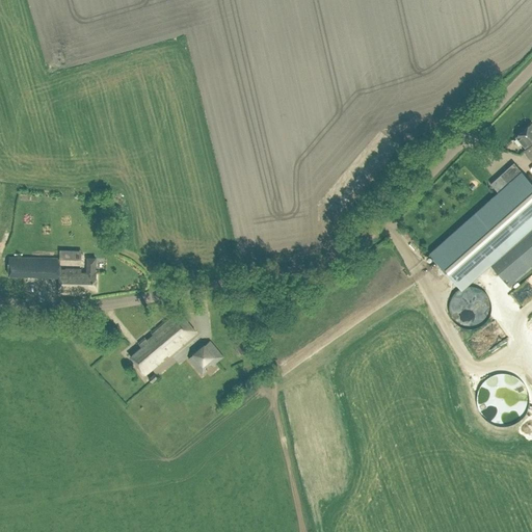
[(531,125),(531,124),(516,137),(529,152),(527,154),(531,160),(531,125)]
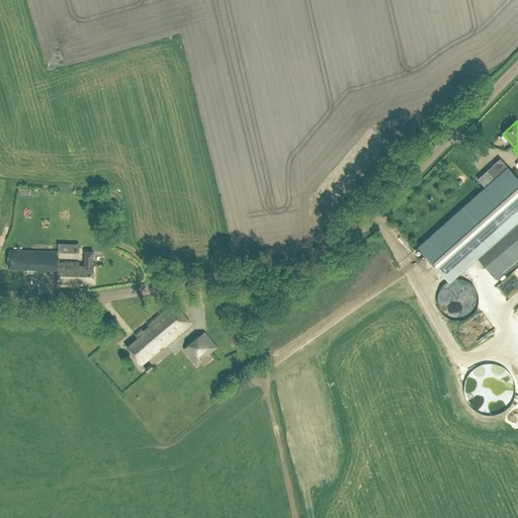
[(346,136),(336,145),(341,151),(351,142),(346,136)]
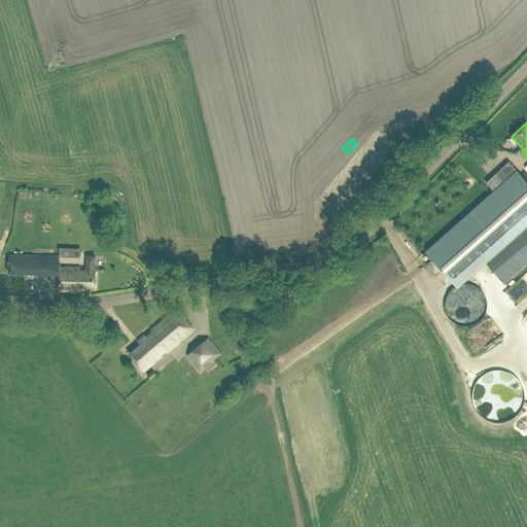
[(526,182),(508,162),(486,182),(493,191),(426,251),(455,284),(459,279),(461,281),(463,281),(487,259),(506,281),(526,261),(526,182)]
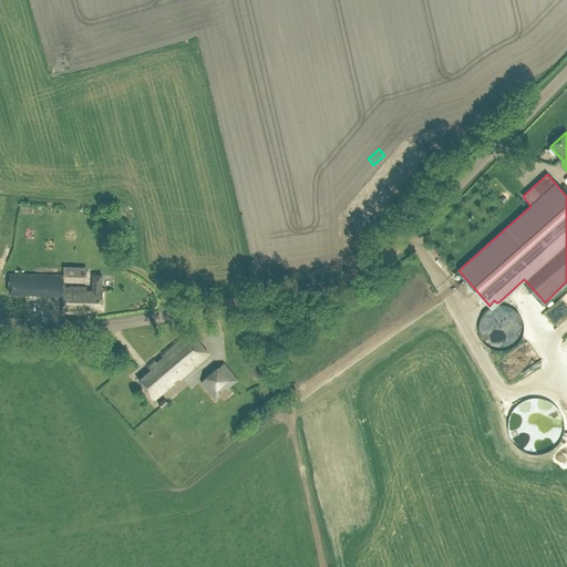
[(86,270),(89,236),(26,233),(23,265),(34,266),(34,270),(51,271),(51,266),(66,266),(66,269),(86,270)]
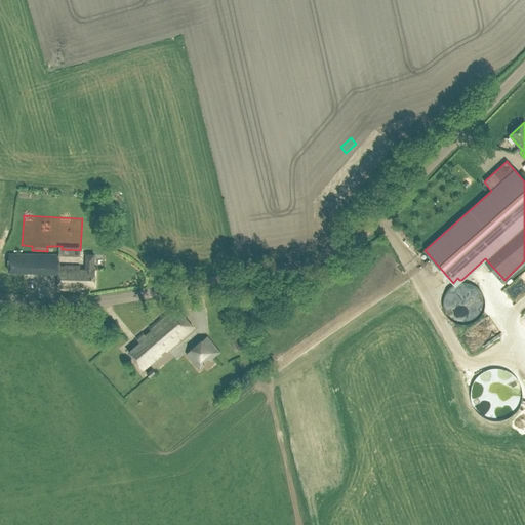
[(59,255),(9,253),(9,272),(58,273),(58,289),(82,290),(82,286),(94,287),(95,270),(94,270),(94,254),(86,254),(86,269),(80,269),(80,266),(58,266),(59,255)]
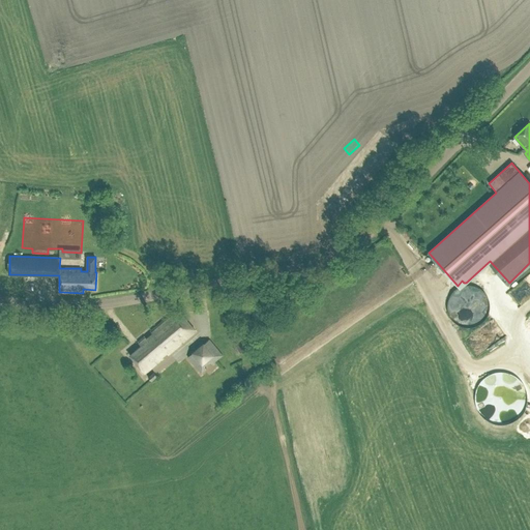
[(168,354),(196,331),(177,308),(150,331),(153,333),(147,339),(144,336),(138,342),(142,346),(130,355),(145,373),(168,354)]
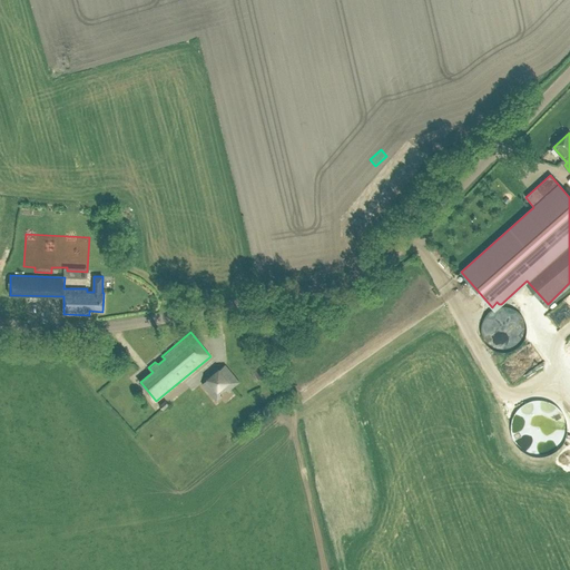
[(517,359),(522,369),(542,355),(536,345),(517,359)]
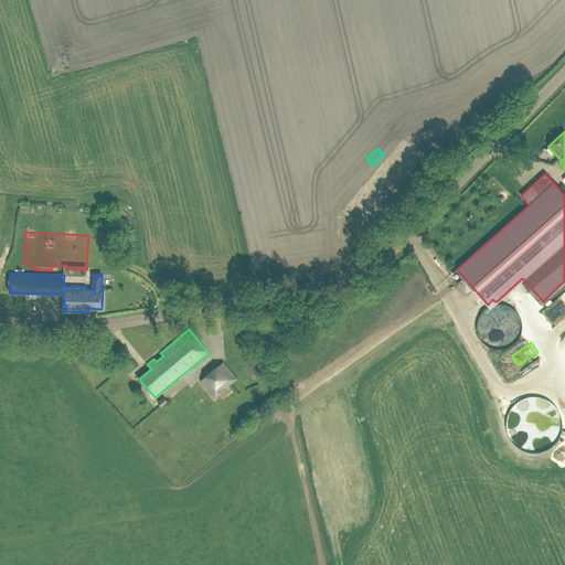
[(199,380),(214,397),(220,392),(219,391),(223,386),(225,387),(236,377),(222,361),(199,380)]
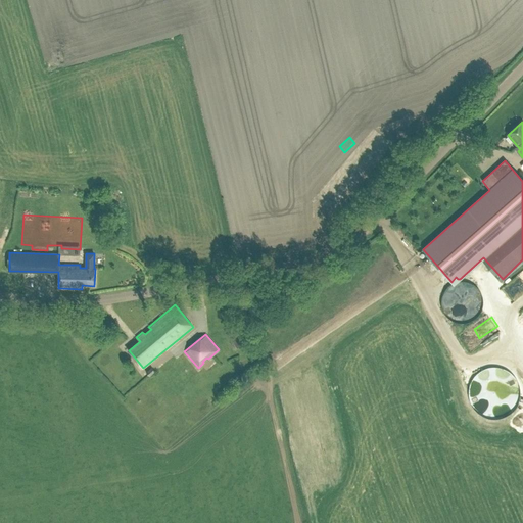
[(149,376),(155,372),(151,368),(146,372),(149,376)]
